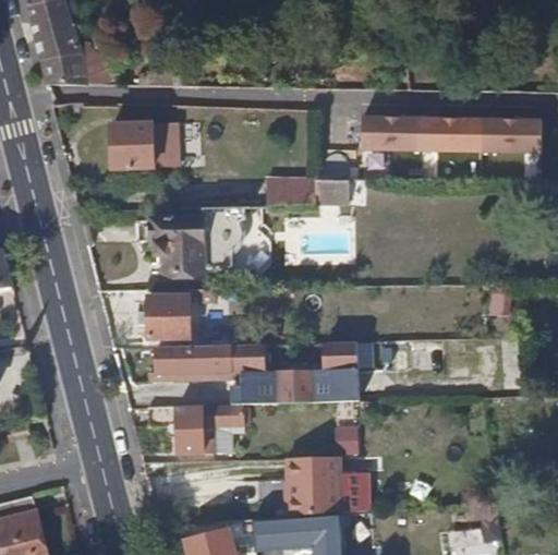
[(46,0),(25,5),(46,84),(107,85),(107,69),(105,64),(84,41),(73,46),(68,27),(61,0),(46,0)]
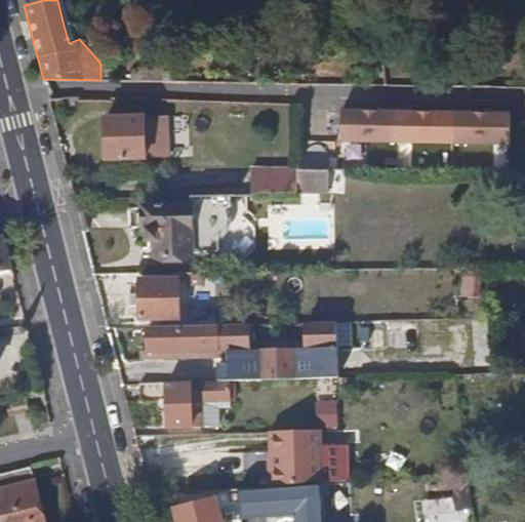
[(394,141),(395,111),(338,110),(338,139),(394,141)]
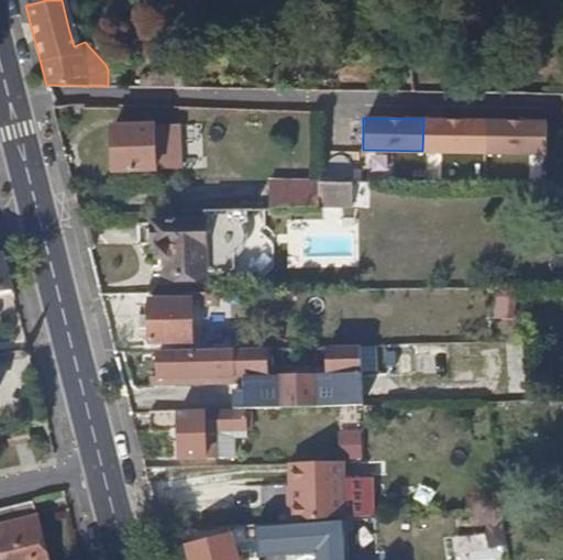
[(483,152),(484,120),(423,119),(422,151),(483,152)]
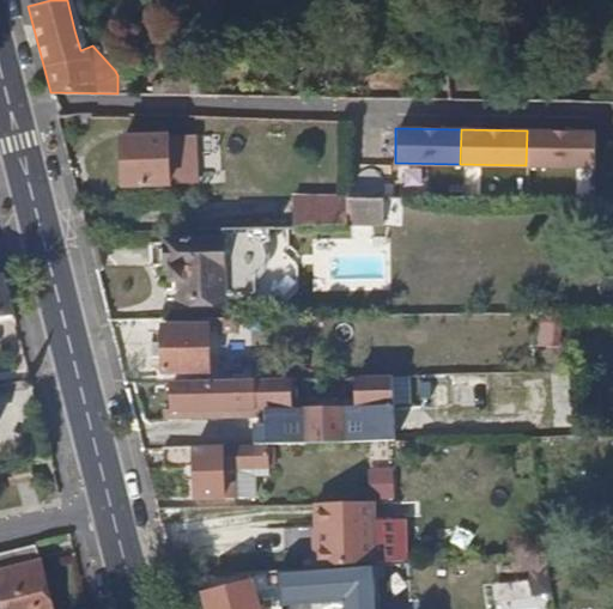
[(592,166),(592,132),(527,131),(526,165),(592,166)]
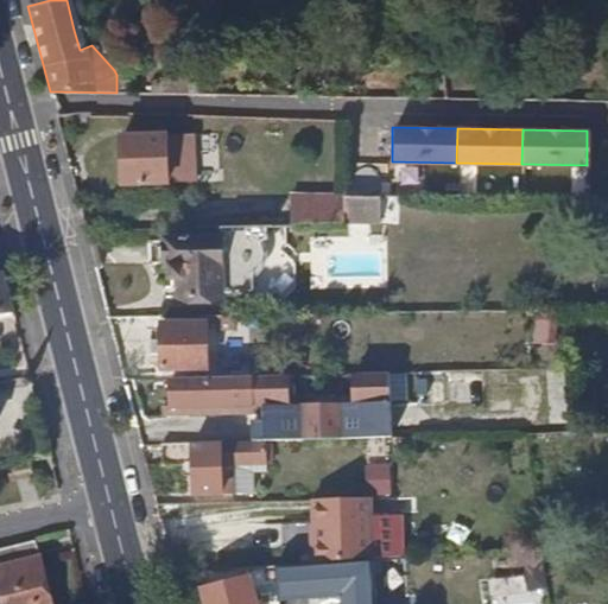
[(166,183),(164,133),(120,133),(122,183),(166,183)]
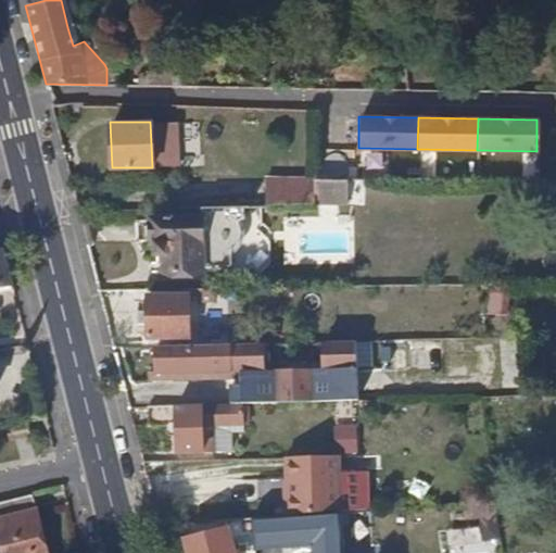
[(264,203),(312,202),(312,180),(312,177),(264,178),(264,203)]
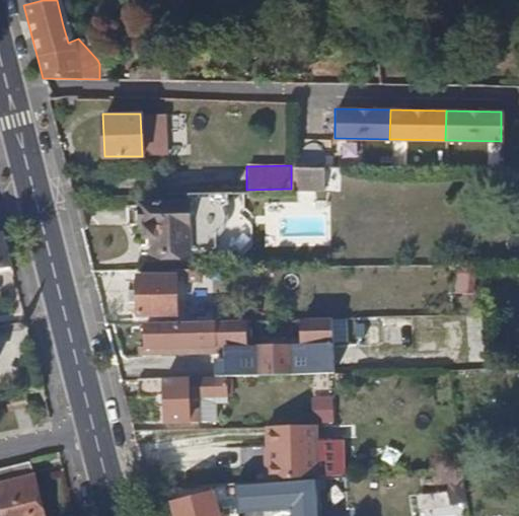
[(296,168),(291,168),(291,189),(330,188),(330,168),(296,168)]
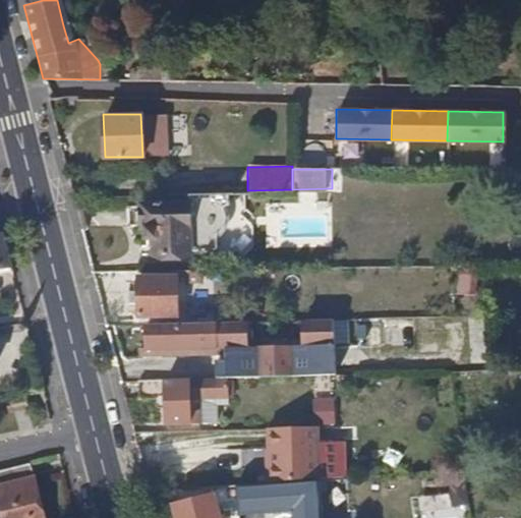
[(225,191),(188,192),(188,223),(197,222),(197,236),(188,236),(189,248),(204,247),(215,247),(215,233),(219,233),(222,228),(221,207),(225,203),(225,191)]
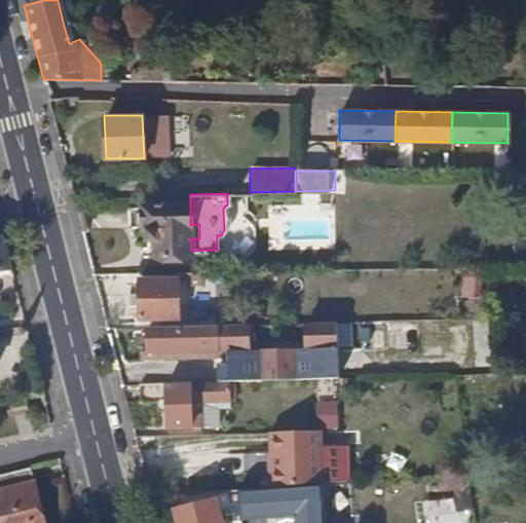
[(190,225),(190,194),(159,195),(159,203),(140,203),(140,207),(126,207),(127,226),(143,225),(152,225),(152,236),(153,255),(191,255),(191,251),(190,238),(199,238),(199,224),(190,225)]
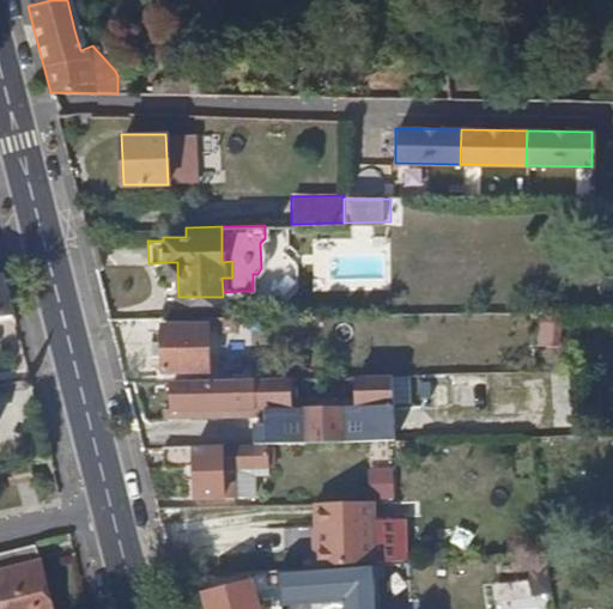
[(177,275),(177,262),(167,262),(167,275),(177,275)]
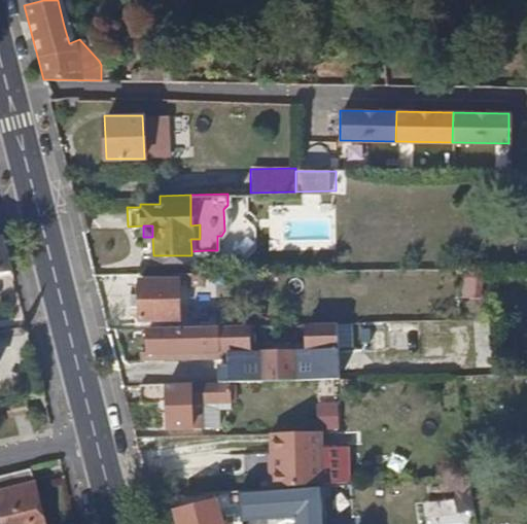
[(0,267),(10,265),(2,229),(0,229),(0,267)]
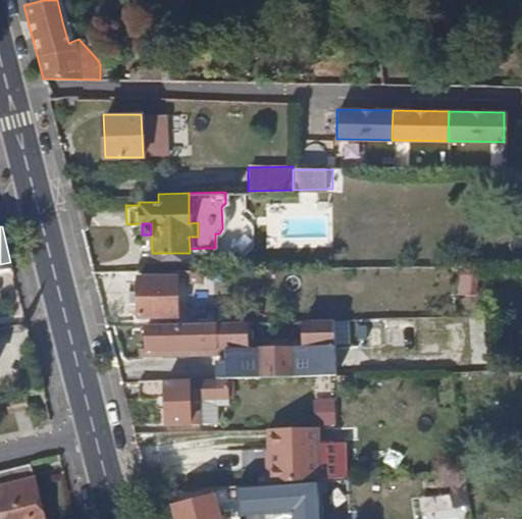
[(470,294),(470,265),(452,266),(452,294),(470,294)]
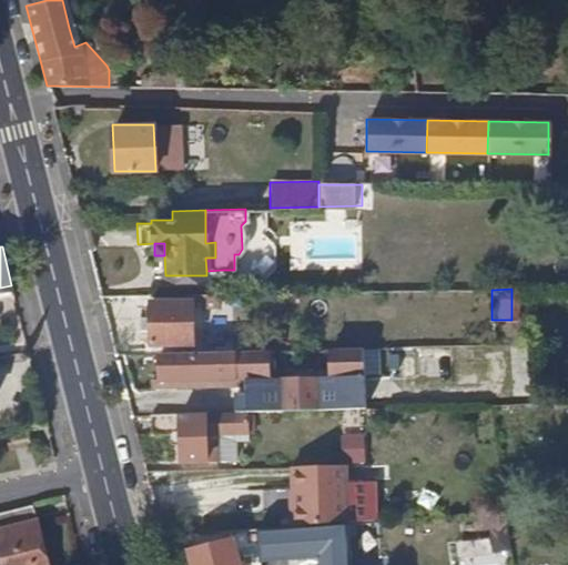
[(216,306),(216,294),(206,294),(182,295),(182,300),(149,300),(149,342),(190,342),(190,306),(216,306)]
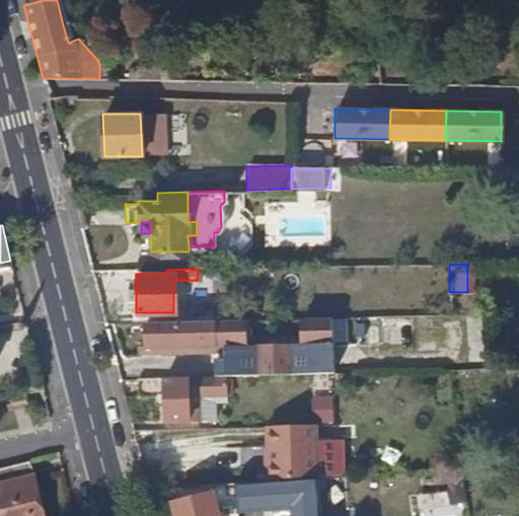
[(301,343),(245,344),(245,360),(332,359),(332,317),(301,317),(301,343)]
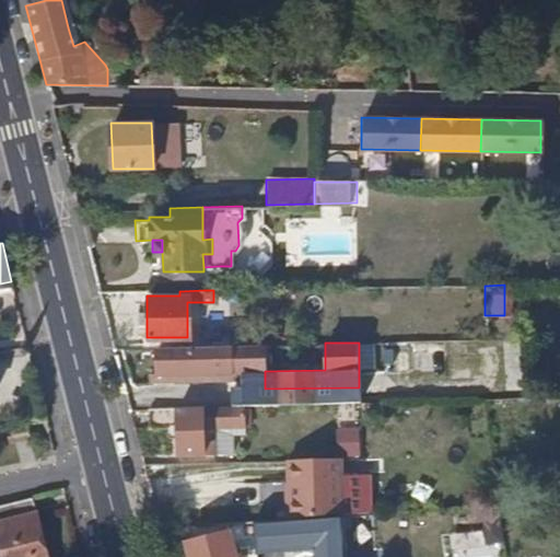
[(265,371),(265,345),(153,346),(154,372),(241,371),(265,371)]
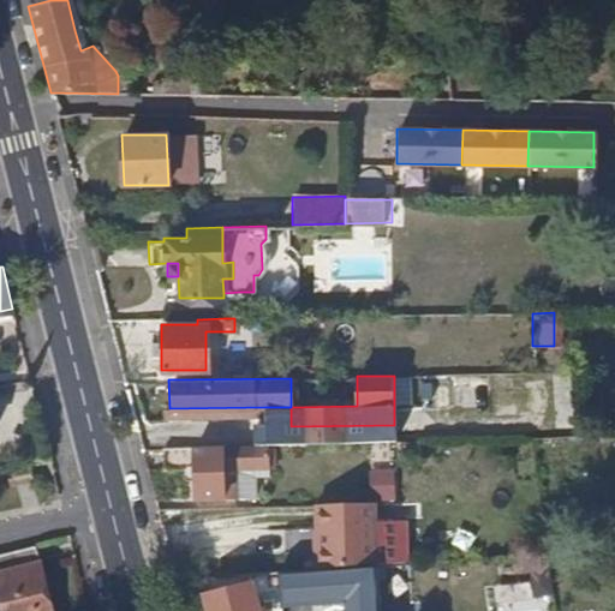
[(449,378),(423,379),(423,406),(449,406),(449,378)]
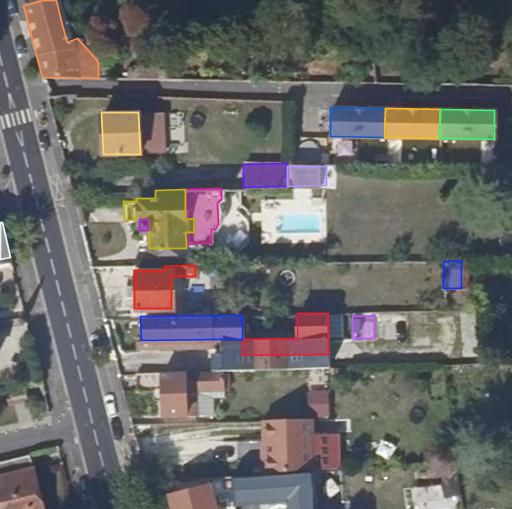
[(242,339),(220,339),(220,354),(210,354),(211,369),(329,366),(328,354),(242,355),(242,339)]
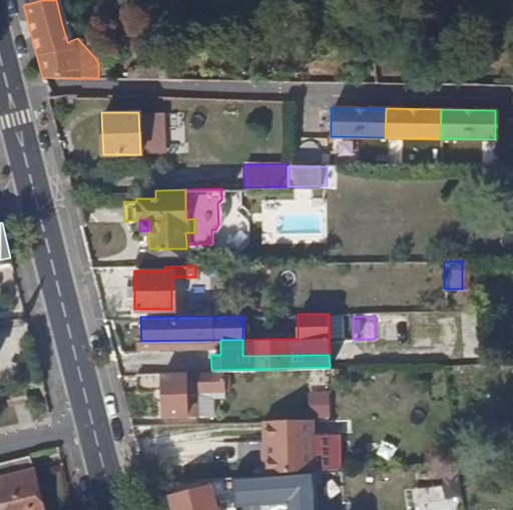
[(184,397),(183,371),(134,373),(134,390),(160,389),(161,414),(195,414),(195,397),(184,397)]
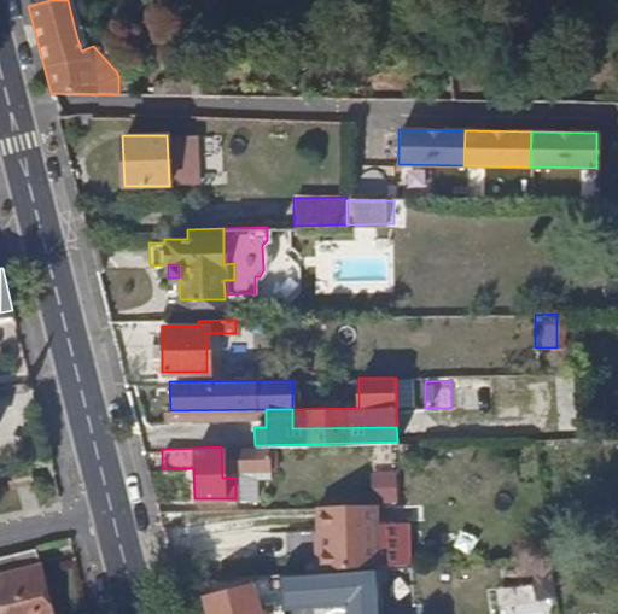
[(31,475),(28,462),(6,468),(10,480),(31,475)]
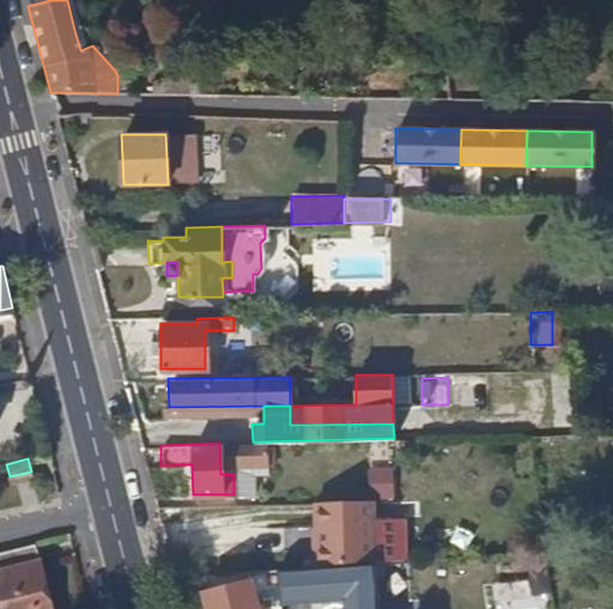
[(394,463),(370,463),(371,497),(394,497),(394,463)]
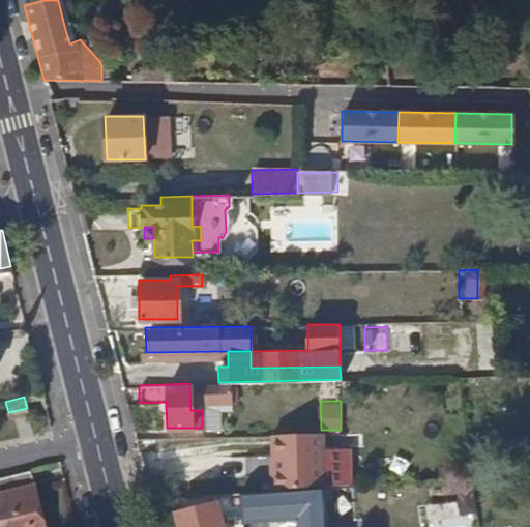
[(318,433),(267,435),(270,489),(321,486),(319,449),(318,433)]
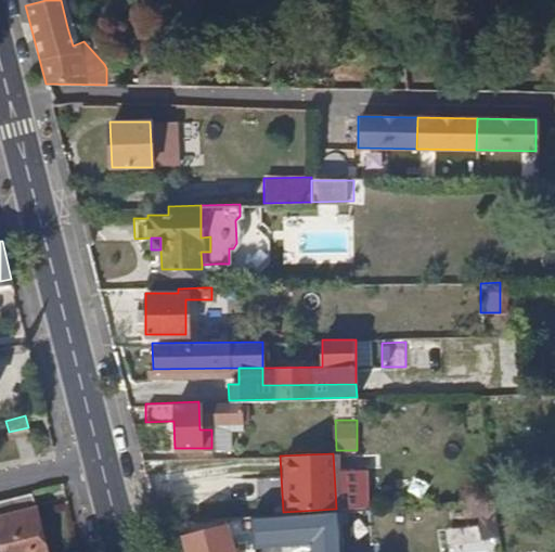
[(352,470),(334,471),(336,509),(355,508),(359,502),(357,473),(352,470)]
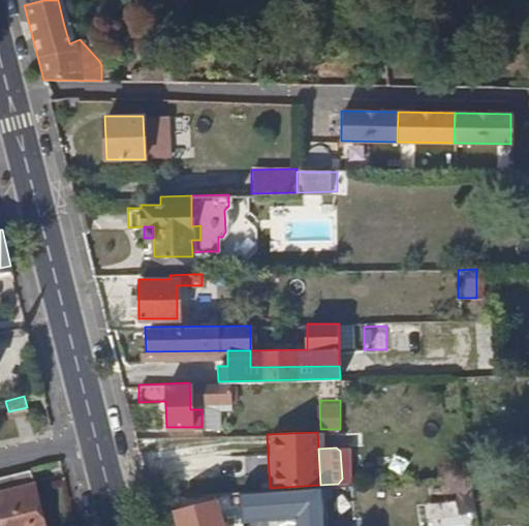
[(47,525),(31,463),(0,469),(0,504),(5,525),(47,525)]
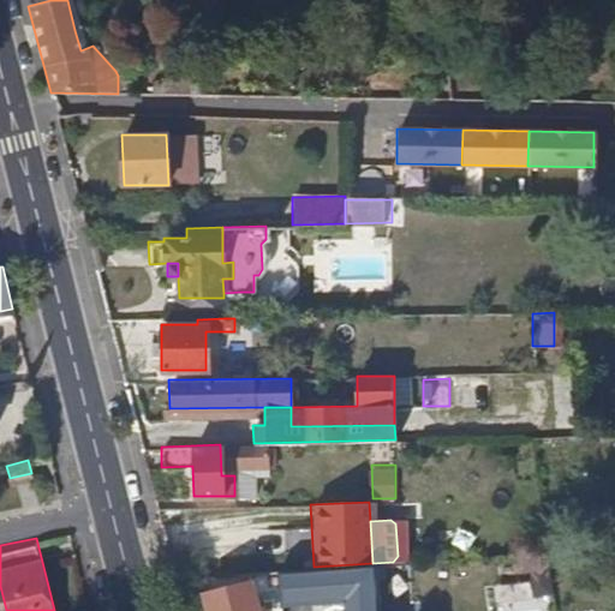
[(380,610),(376,563),(372,563),(314,567),(227,573),(230,587),(203,593),(207,610),(254,610),(251,603),(284,594),(284,587),(318,585),(320,601),(344,599),(344,610),(380,610)]
